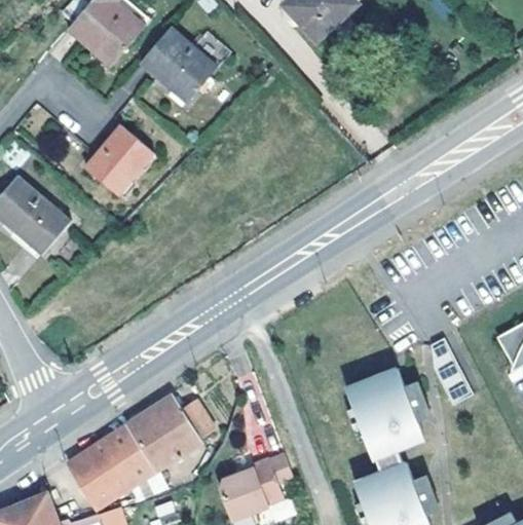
[(88,0),(70,23),(96,44),(94,47),(91,50),(109,65),(142,26),(112,1),(113,0),(88,0)]
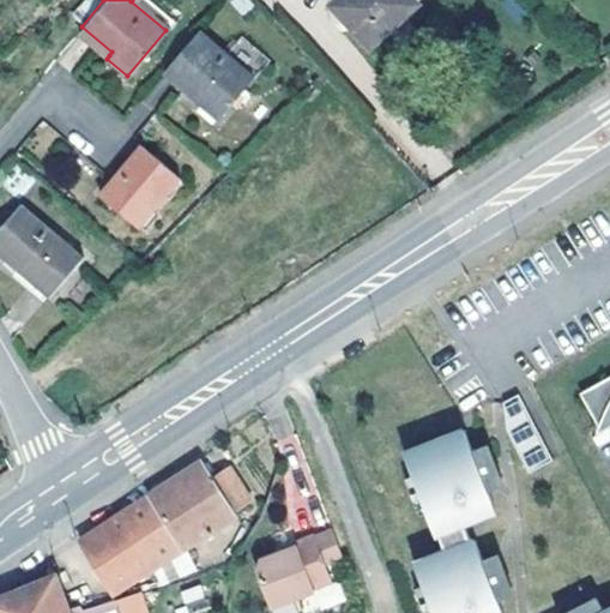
[(143,0),(132,0),(131,1),(165,30),(171,23),(143,0)]
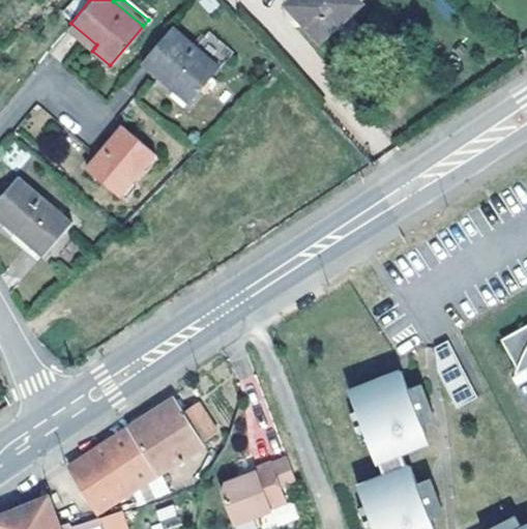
[(290,0),(285,4),(317,39),(331,27),(344,40),(357,29),(344,15),(356,4),(352,0),(290,0)]
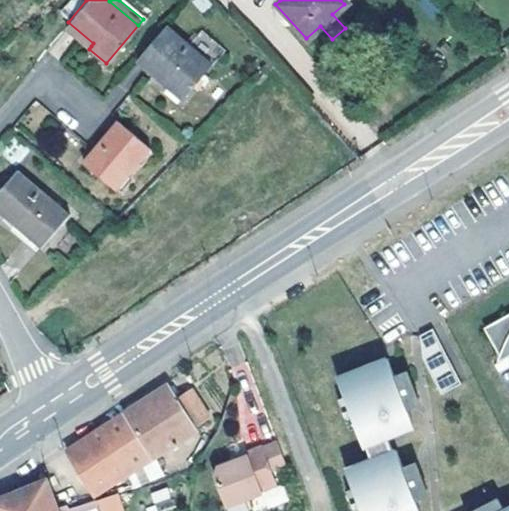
[(68,22),(63,28),(89,49),(91,46),(93,43),(68,22)]
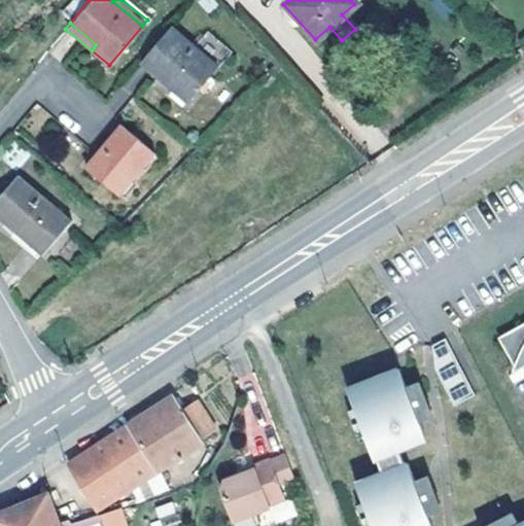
[(168,27),(139,61),(186,100),(214,66),(168,27)]
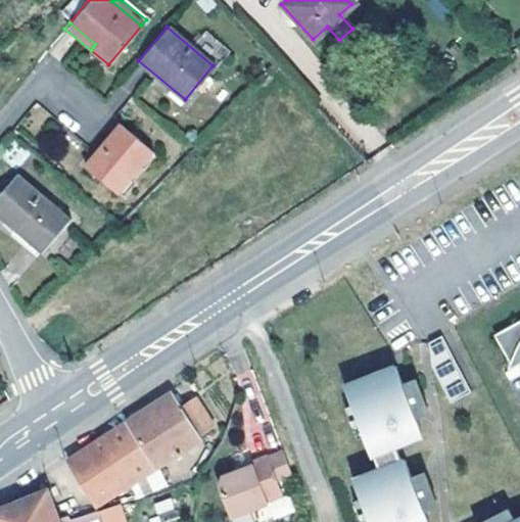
[(149,151),(117,125),(84,167),(95,176),(115,192),(149,151)]
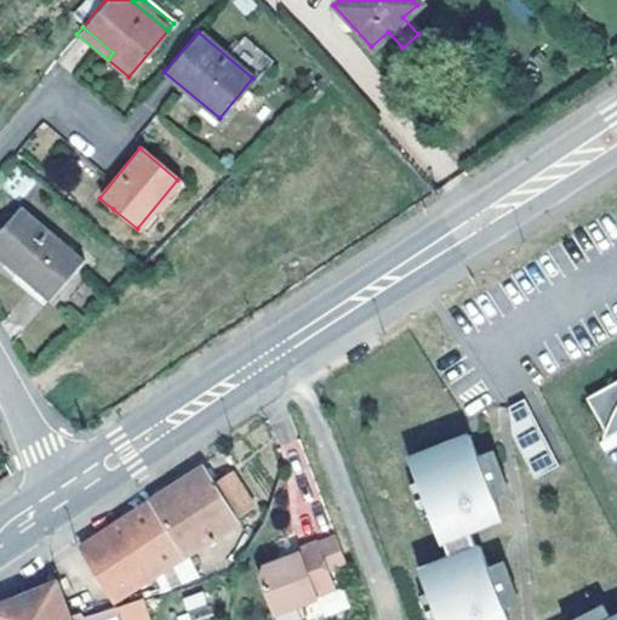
[(17,209),(0,228),(0,257),(49,299),(79,262),(17,209)]
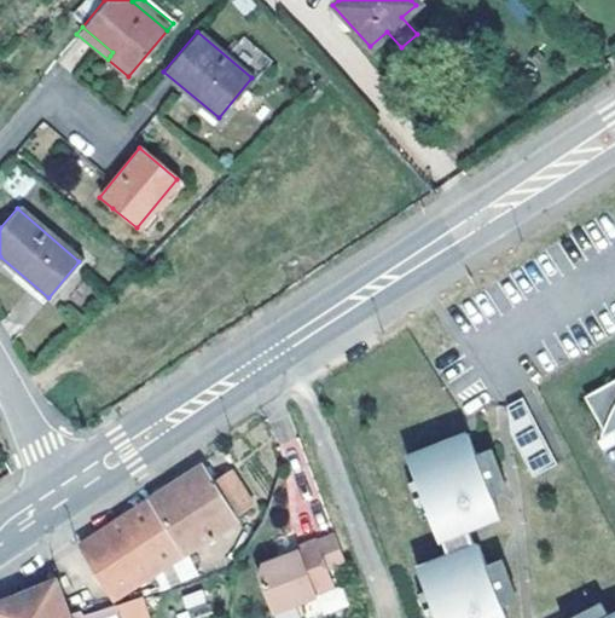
[(614,374),(581,394),(601,429),(614,421),(614,374)]
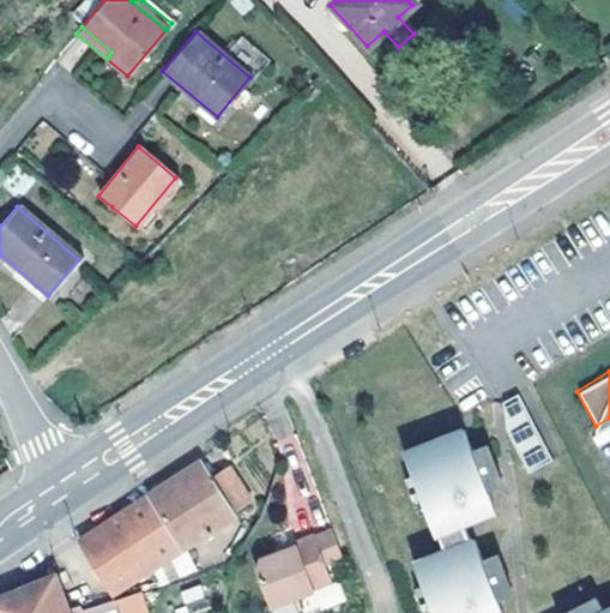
[(515,394),(501,402),(505,431),(525,473),(549,460),(515,394)]
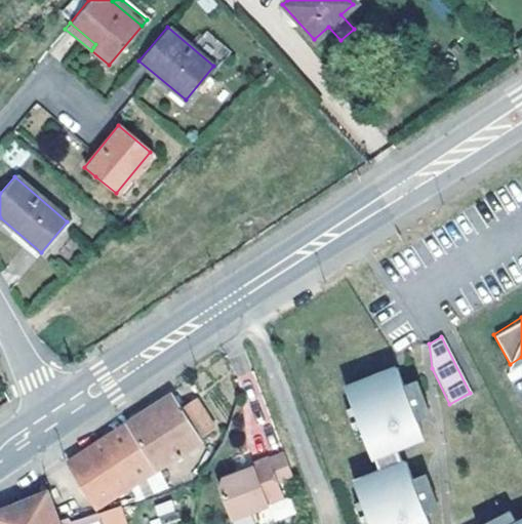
[(395,365),(344,385),(372,462),(375,460),(377,469),(352,479),(368,523),(428,523),(424,514),(411,480),(403,459),(400,460),(397,453),(424,443),(416,421),(403,387),(395,365)]
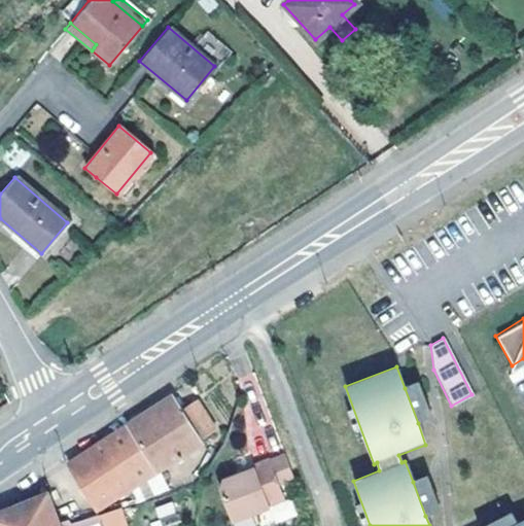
[(419,383),(405,388),(418,423),(431,418),(419,383)]
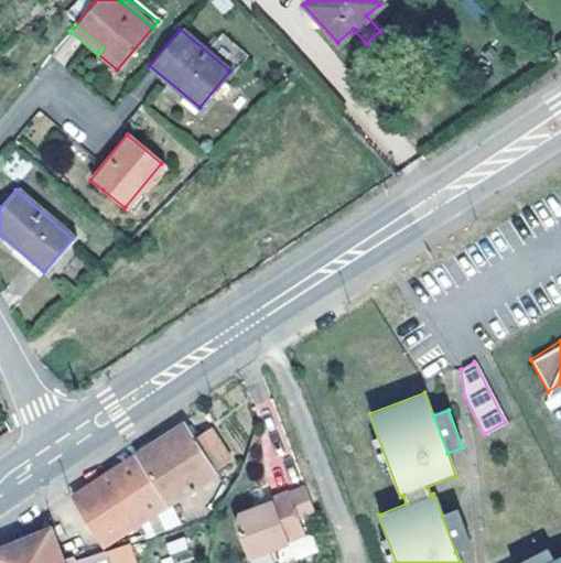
[(137,456),(165,506),(217,474),(215,469),(228,462),(207,430),(195,436),(186,425),(168,436),(137,456)]
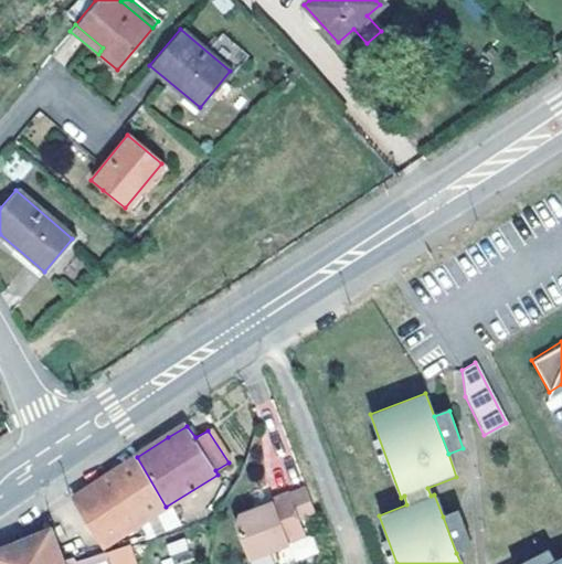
[(103,545),(166,507),(137,457),(112,472),(72,497),(103,545)]
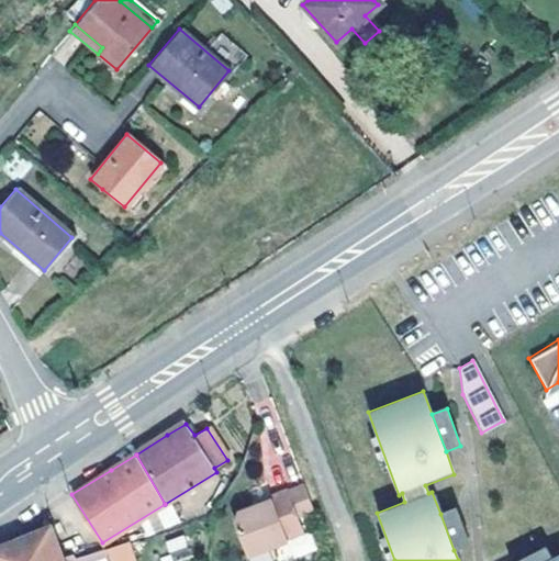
[(268,501),(253,506),(227,515),(242,553),(283,539),(281,535),(300,528),(295,515),(310,509),(301,483),(286,489),(266,495),(268,501)]
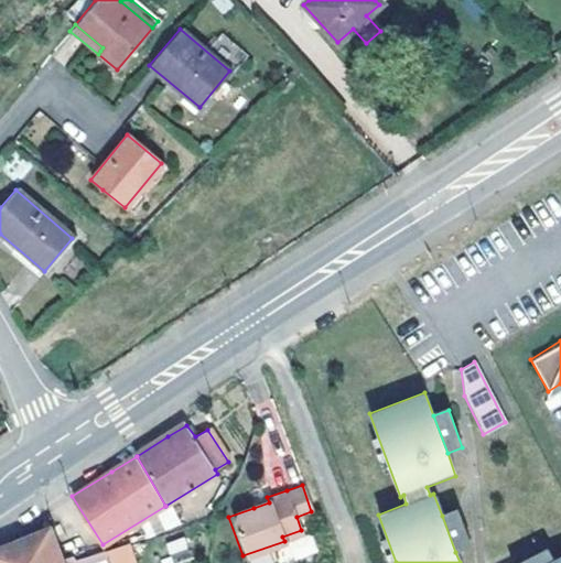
[(251,502),(254,508),(269,502),(267,497),(251,502)]
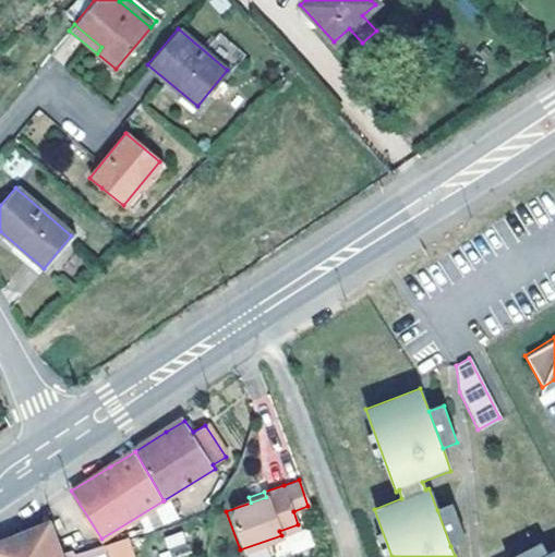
[(453,505),(437,510),(450,546),(466,541),(453,505)]
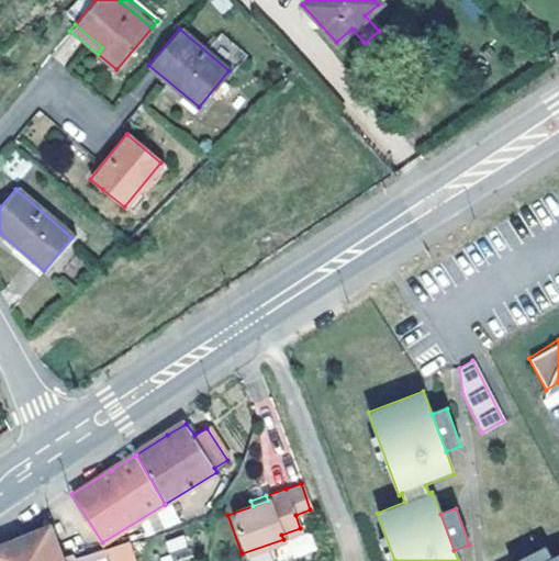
[(62,560),(60,558),(48,526),(0,547),(0,560),(62,560)]
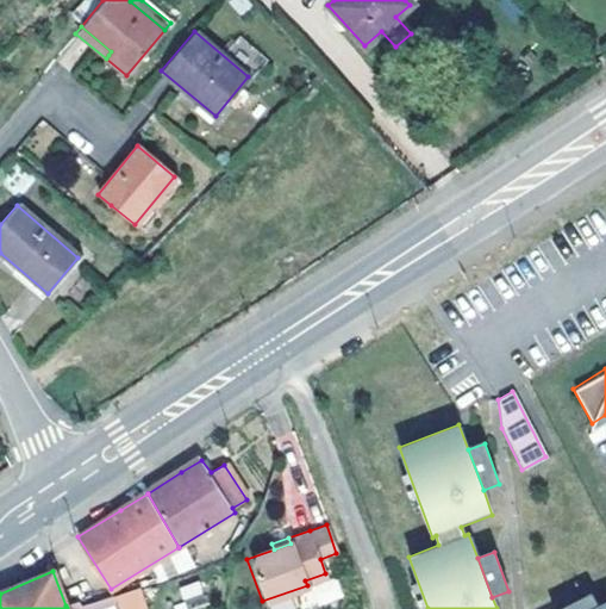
[(589,595),(560,608),(591,608),(595,607),(589,595)]
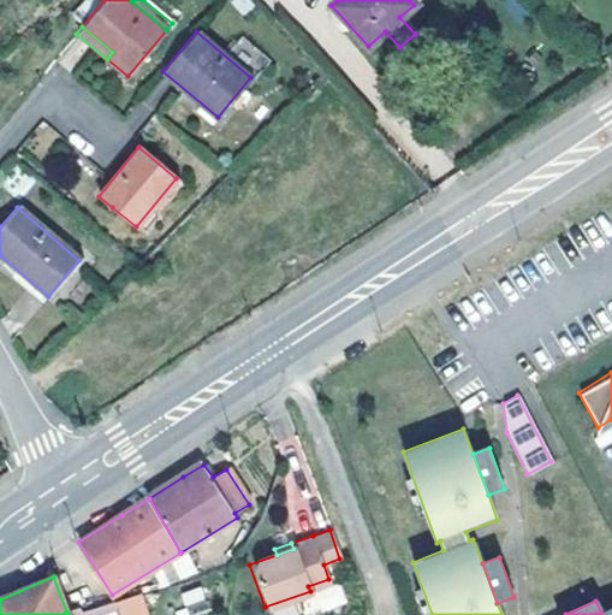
[(110,604),(90,610),(91,614),(118,614),(114,603),(110,604)]
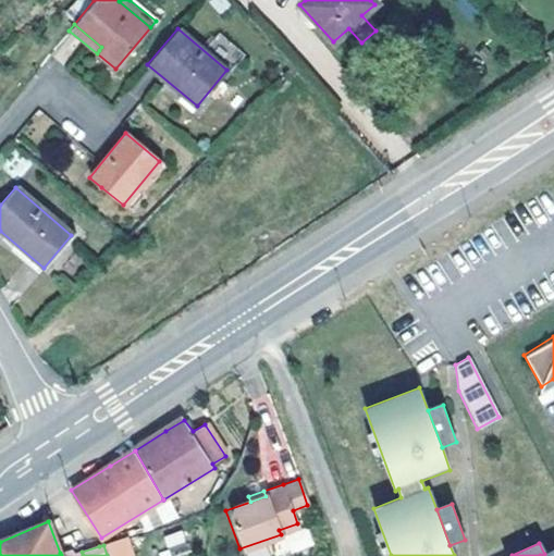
All buildings are outlined.
